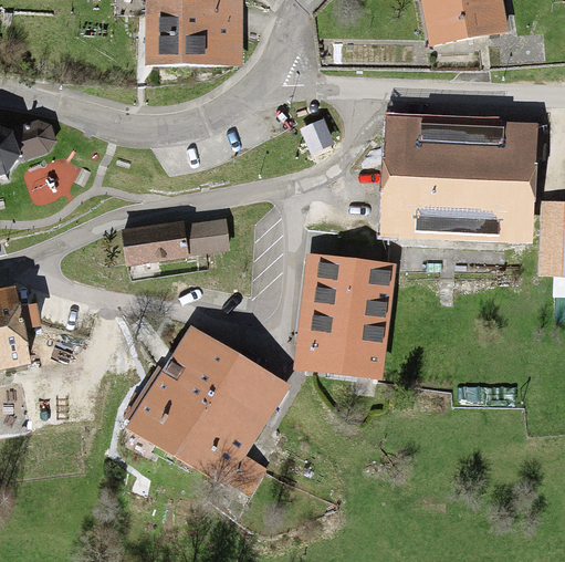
[(145,0),(144,62),(241,64),(243,0),(145,0)]
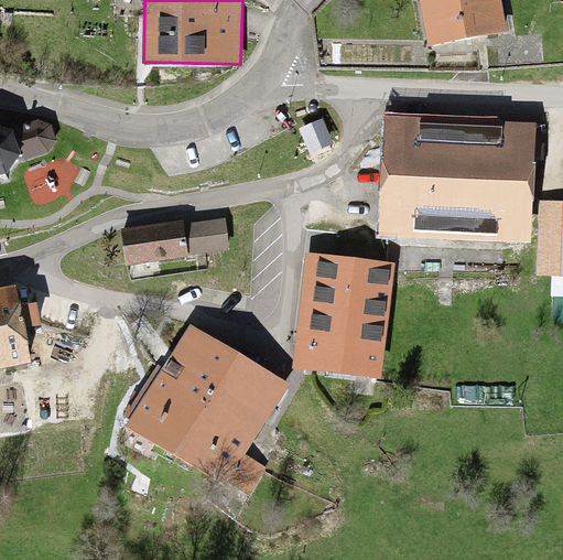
[(424,0),(433,40),(505,24),(499,0),(424,0)]
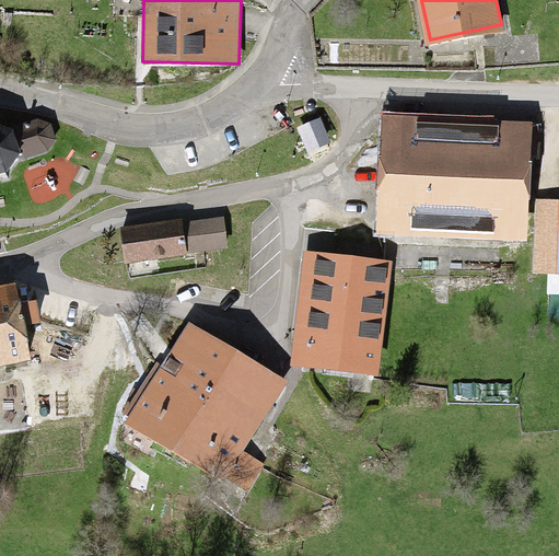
[(0,175),(11,172),(18,154),(49,145),(41,116),(9,125),(0,122),(0,175)]
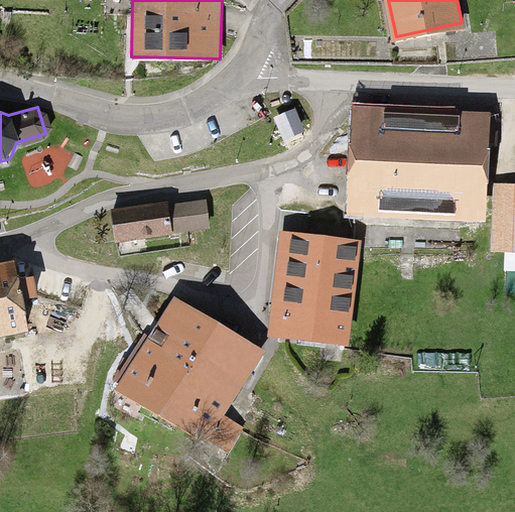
[(350,107),(348,210),(492,212),(493,110),(350,107)]
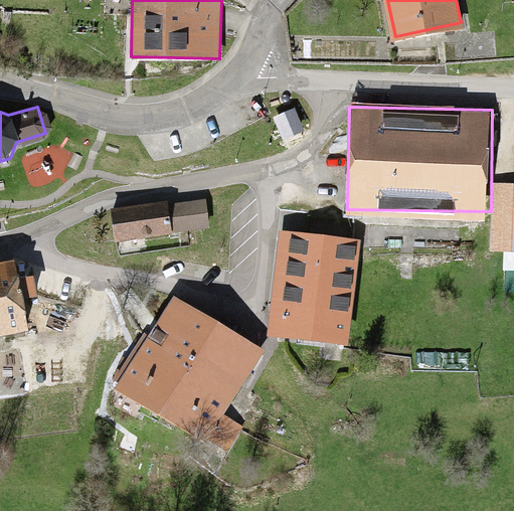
[(296,109),(274,115),(280,137),(302,132),(296,109)]
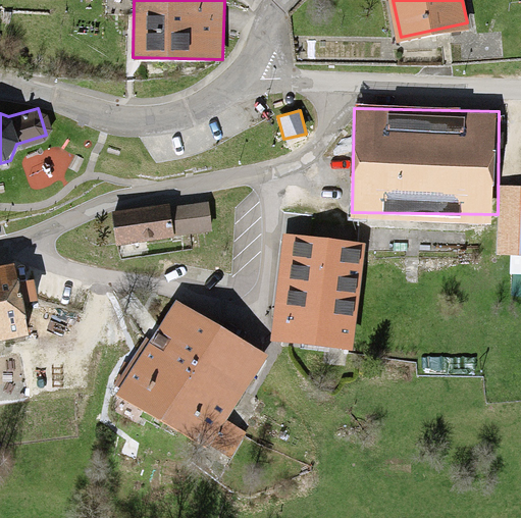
[(520,197),(501,197),(500,248),(520,248),(520,197)]
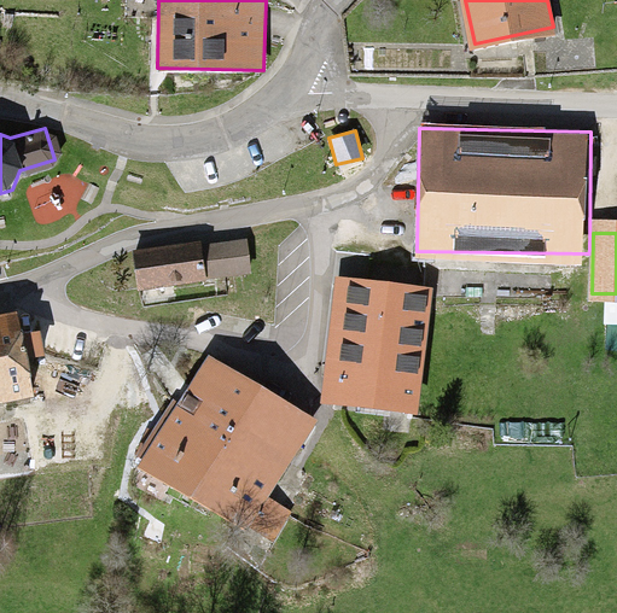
[(242,239),(137,249),(140,284),(245,273),(242,239)]
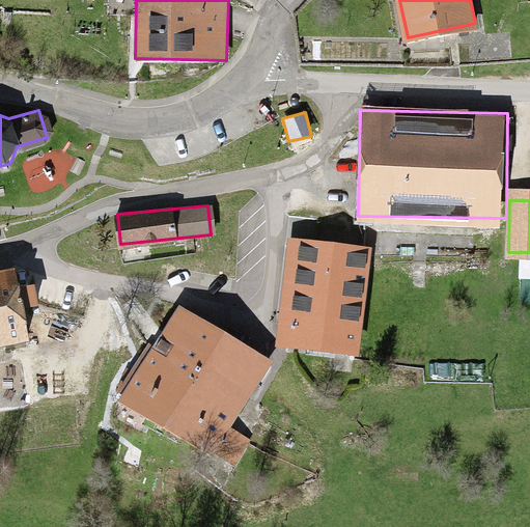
[(281,341),(362,348),(369,247),(288,241),(281,341)]
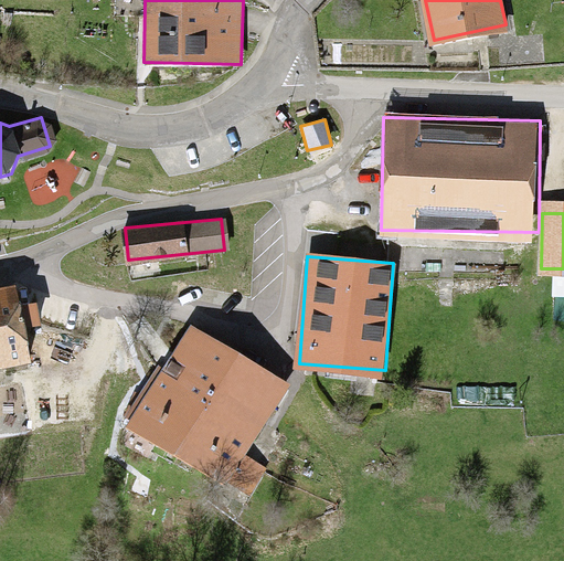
[(0,287),(0,359),(23,355),(10,286),(0,287)]
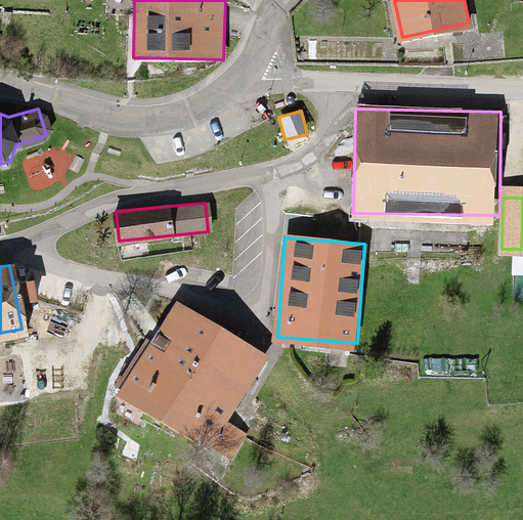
[(260,360),(173,306),(120,391),(230,461),(249,431),(225,416),(260,360)]
